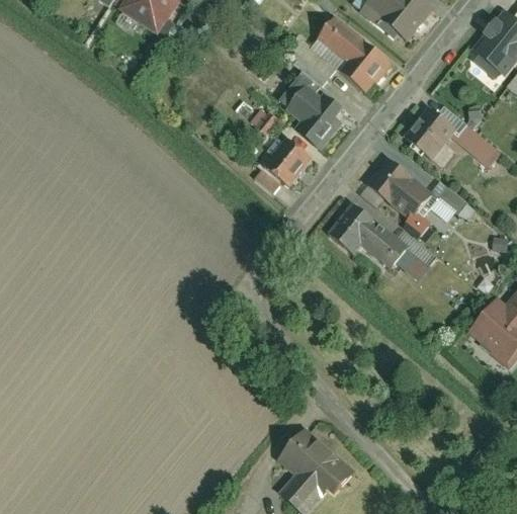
[(122,0),(118,7),(156,32),(177,0),(122,0)]
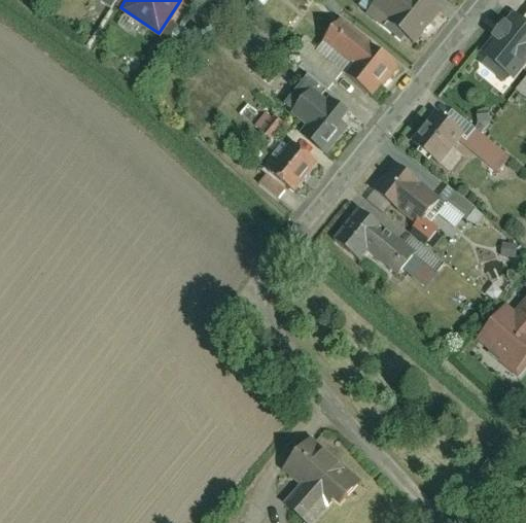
[(392,27),(413,43),(441,9),(428,0),(374,0),(365,11),(389,31),(392,27)]
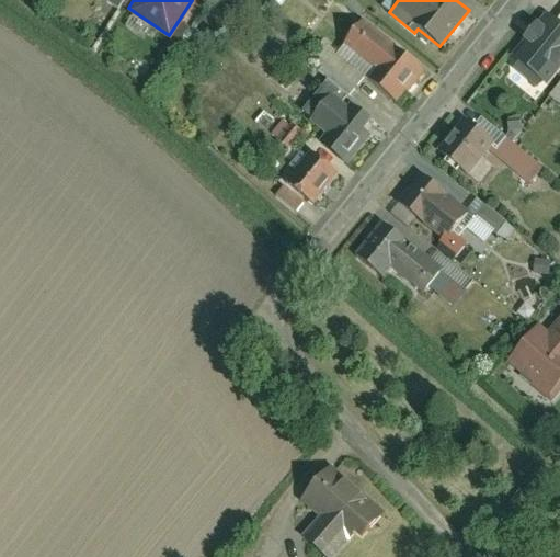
[(509,54),(545,82),(559,63),(559,27),(552,22),(541,13),(509,54)]
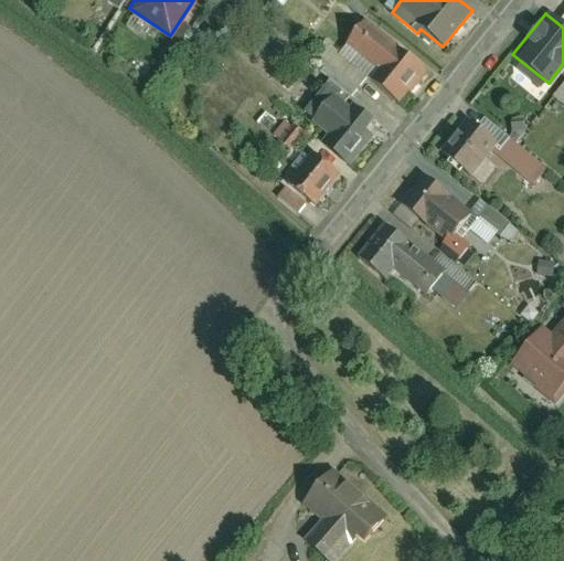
[(370,76),(397,99),(423,71),(364,21),(347,43),(378,69),(370,76)]
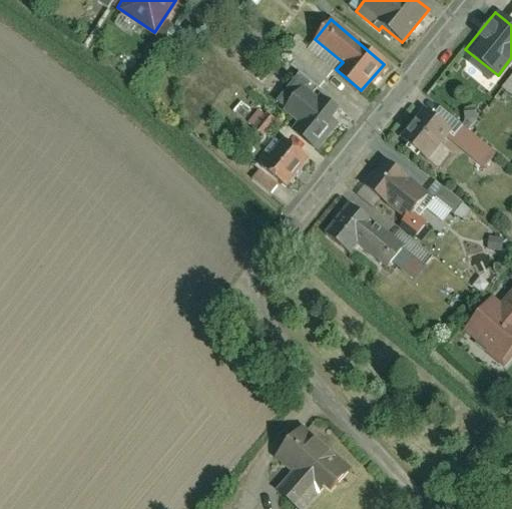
[(511,73),(502,85),(511,93),(511,73)]
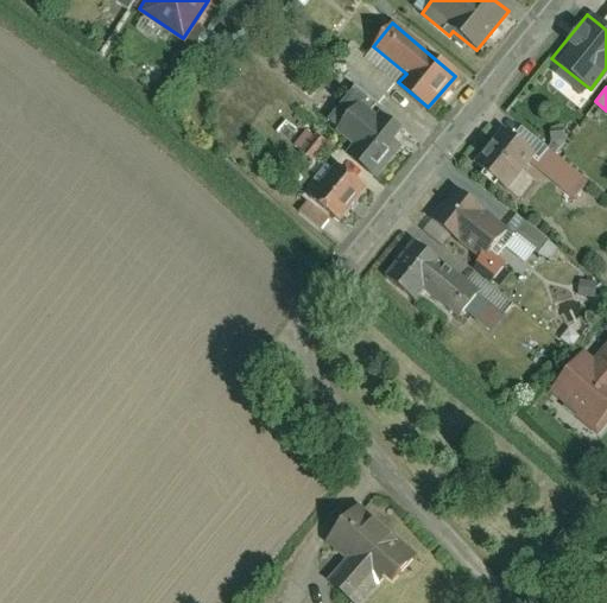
[(347,153),(377,177),(402,146),(393,140),(402,129),(373,106),(368,112),(354,100),(332,127),(354,144),(347,153)]
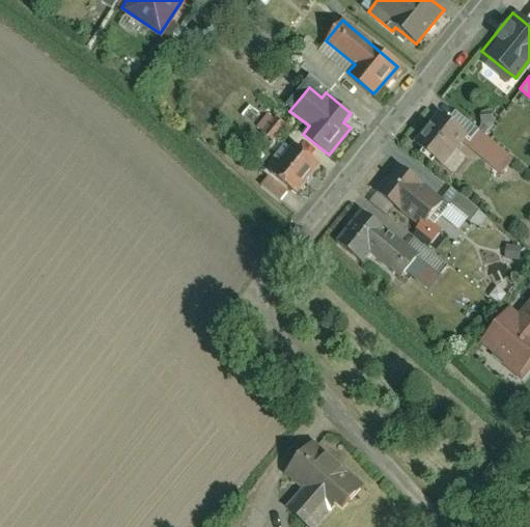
[(412,141),(441,164),(461,139),(466,134),(437,111),(412,141)]
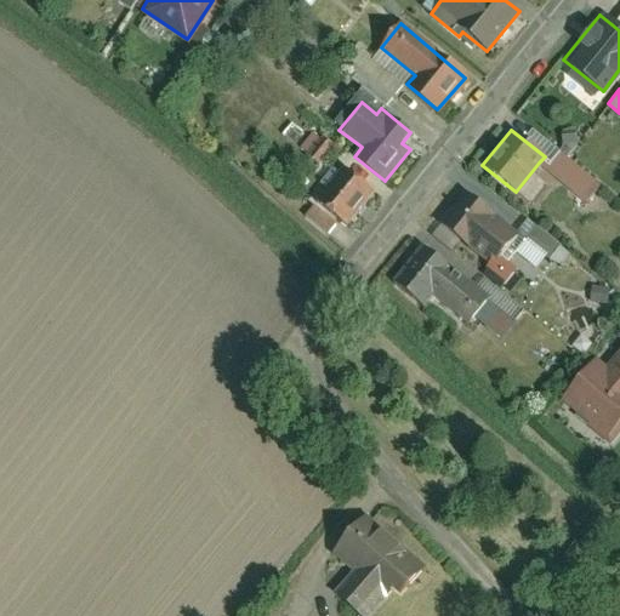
[(545,157),(539,163),(586,200),(599,183),(553,146),(545,157)]
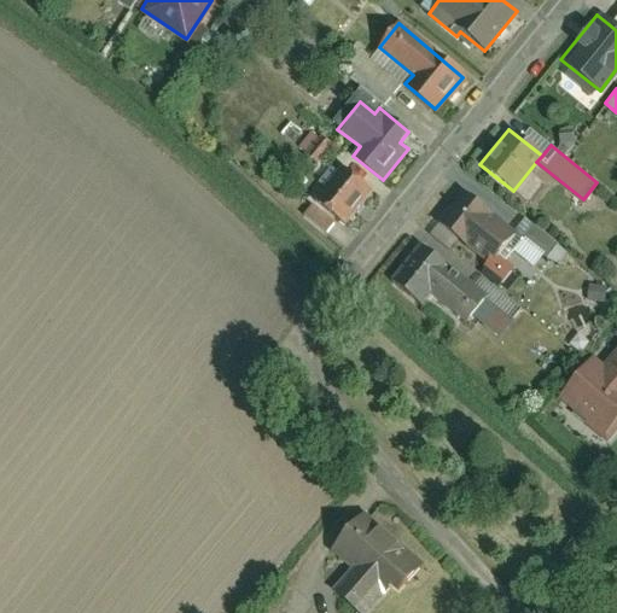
[(315,197),(345,221),(371,188),(341,165),(315,197)]
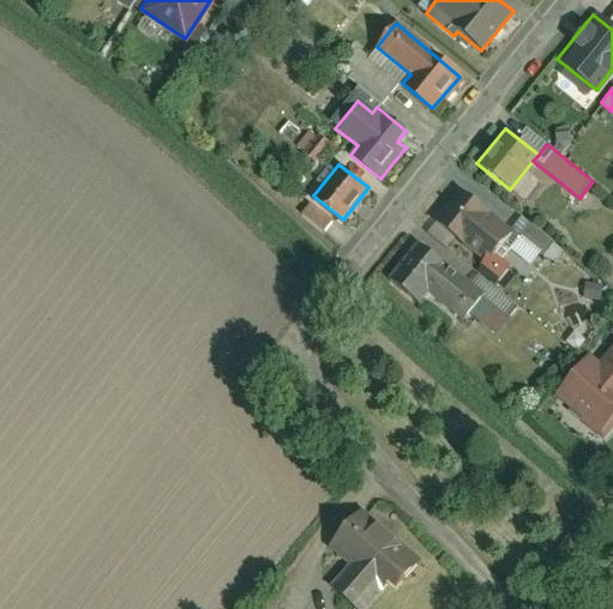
[(488,253),(510,228),(460,186),(434,218),(484,259),(488,253)]
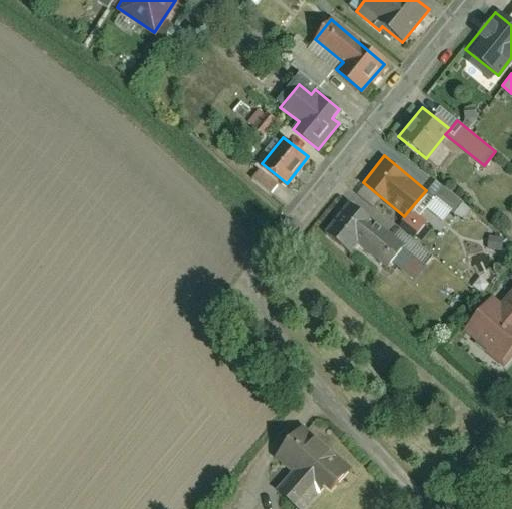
[(324,231),(348,250),(356,240),(385,265),(390,259),(400,246),(392,240),(347,203),(324,231)]
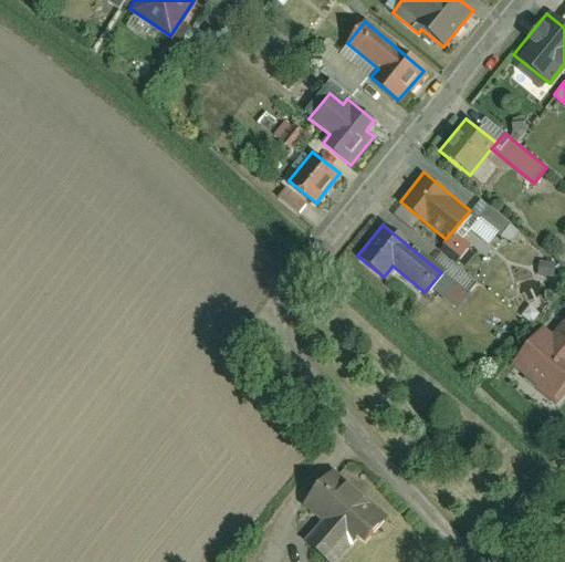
[(467,246),(450,233),(446,239),(442,243),(458,256),(467,246)]
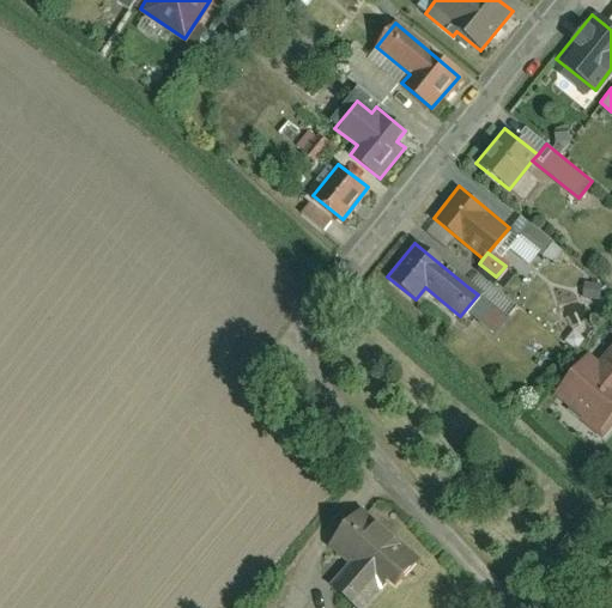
[(478,295),(466,309),(494,332),(516,303),(479,273),(468,287),(478,295)]
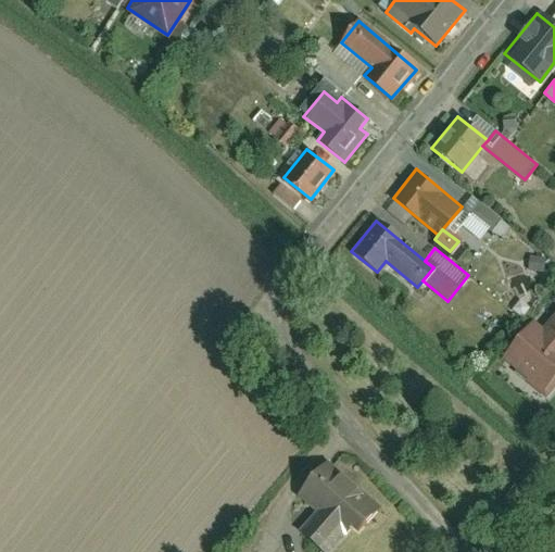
[(554,311),(540,329),(530,321),(501,355),(545,393),(554,381),(554,311)]
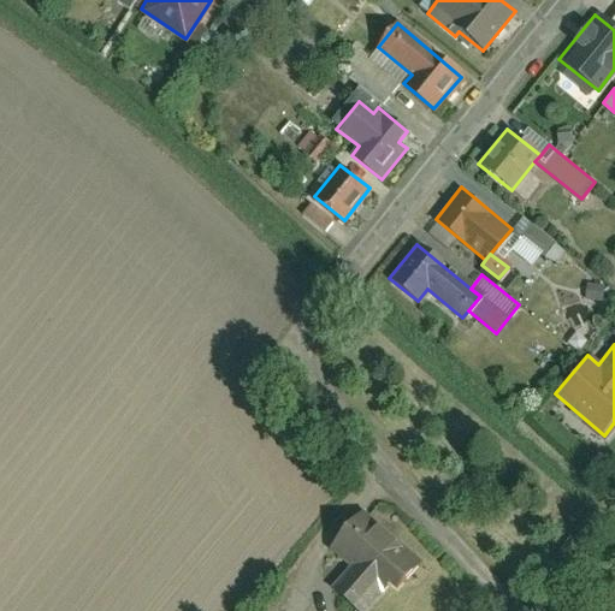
[(374,610),(418,559),(359,511),(327,550),(348,567),(331,587),(360,610),(374,610)]
